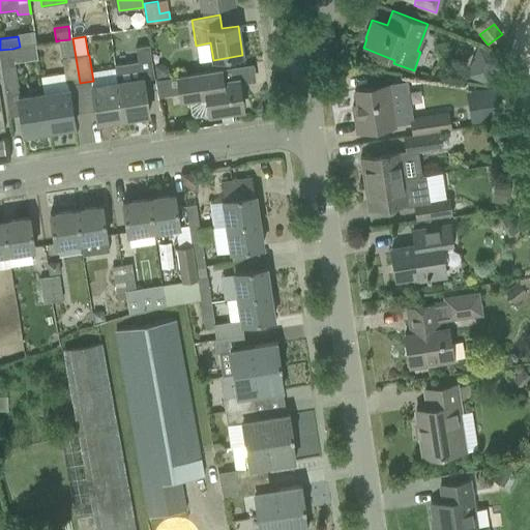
[(59,40),(66,85),(80,83),(72,38),(69,39),(59,40)]
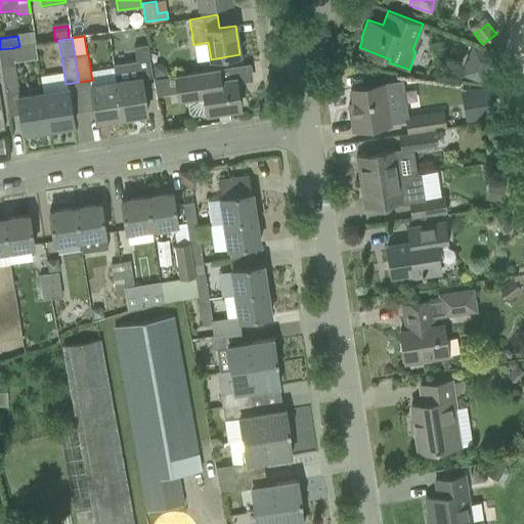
[(138,73),(151,71),(147,44),(135,46),(137,60),(114,63),(115,70),(117,81),(116,81),(121,118),(147,114),(141,77),(139,77),(138,73)]
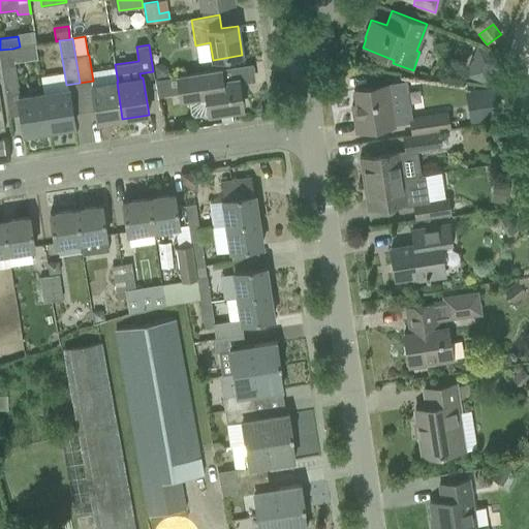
[(20,97),(12,49),(0,50),(0,60),(9,117),(20,116),(24,134),(49,130),(42,93),(20,97)]
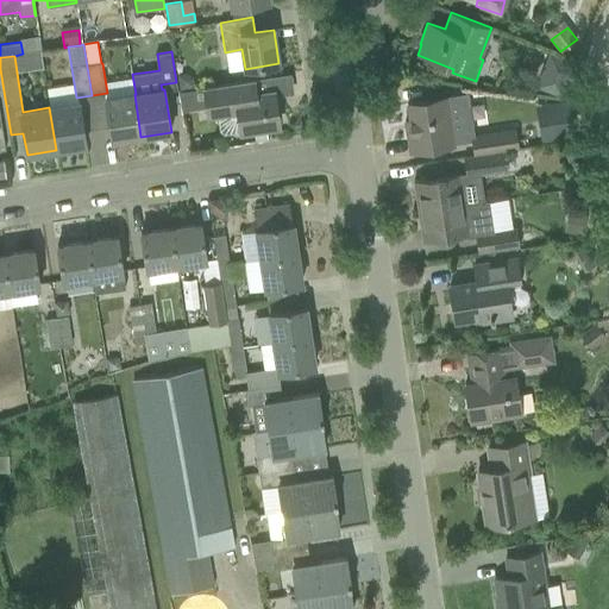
[(577,63),(563,58),(550,93),(563,99),(577,63)]
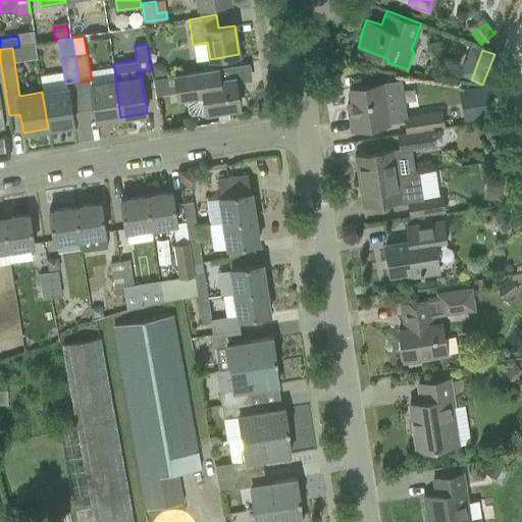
[(153,63),(155,75),(167,73),(165,61),(153,63)]
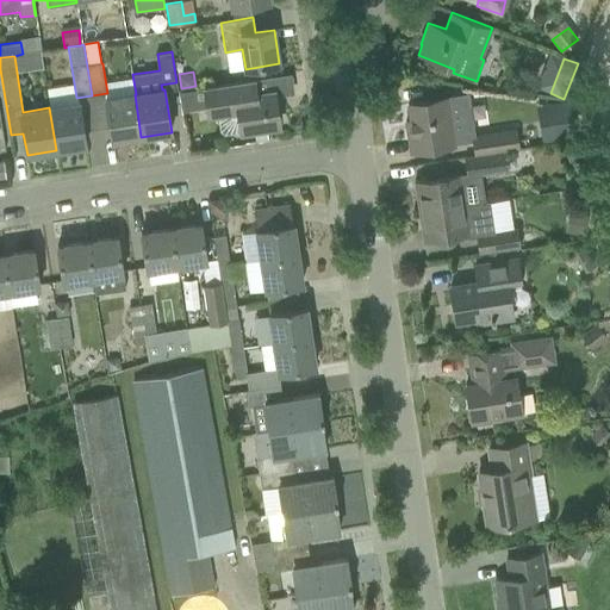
[(238,112),(242,132),(279,126),(274,92),(256,95),(254,81),(255,81),(255,80),(203,87),(207,117),(238,112)]
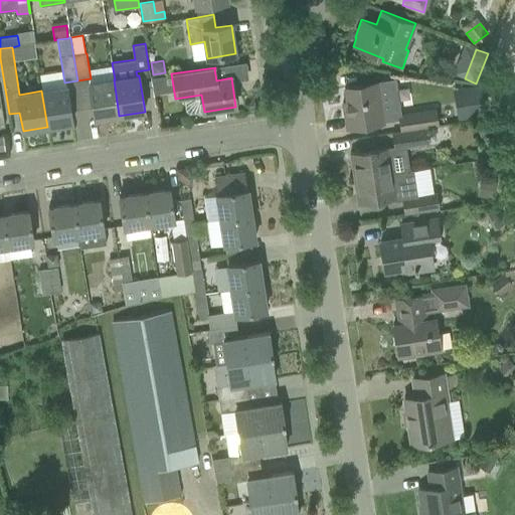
[(165,93),(163,76),(152,77),(154,95),(165,93)]
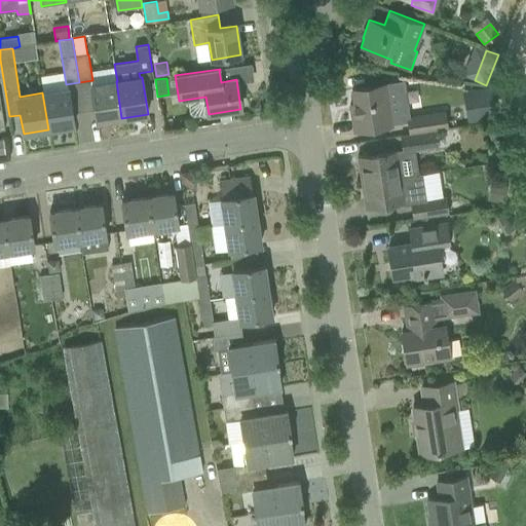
[(90,85),(97,122),(121,118),(116,81),(90,85)]
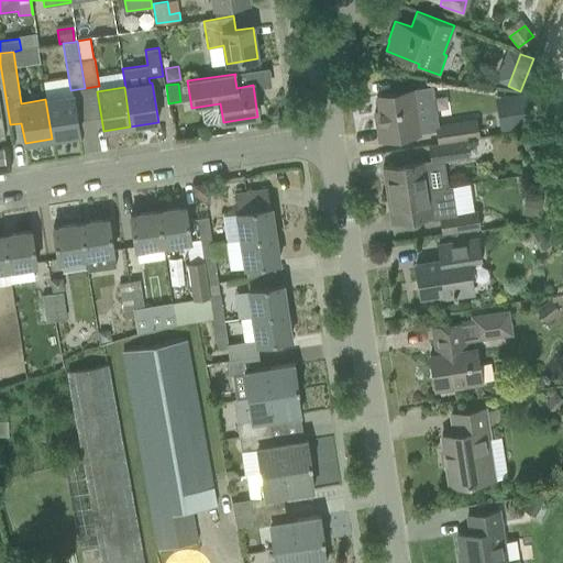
[(376,122),(378,141),(419,134),(412,91),(377,97),(381,122),(376,122)]
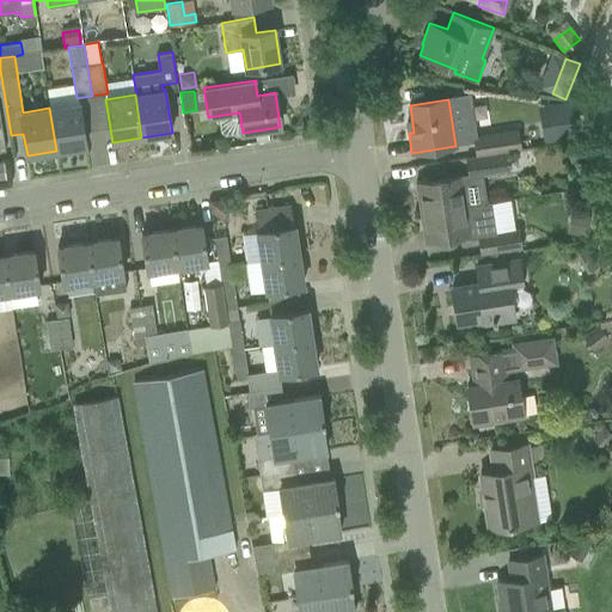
[(573,102),(552,104),(556,127),(543,129),(545,144),(577,139),(575,120),(573,102)]
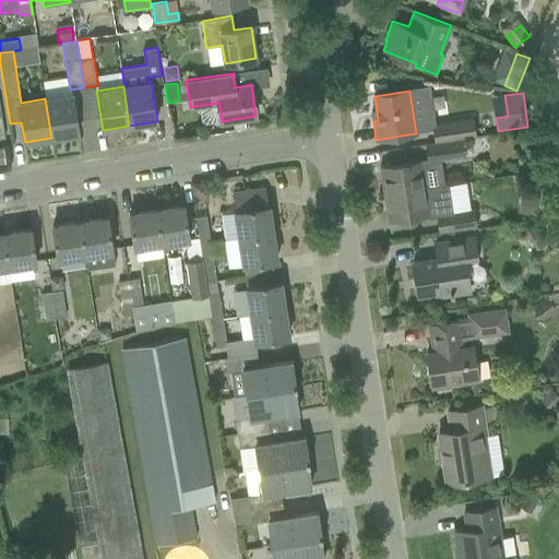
[(72,94),(45,98),(51,138),(79,133),(72,94)]
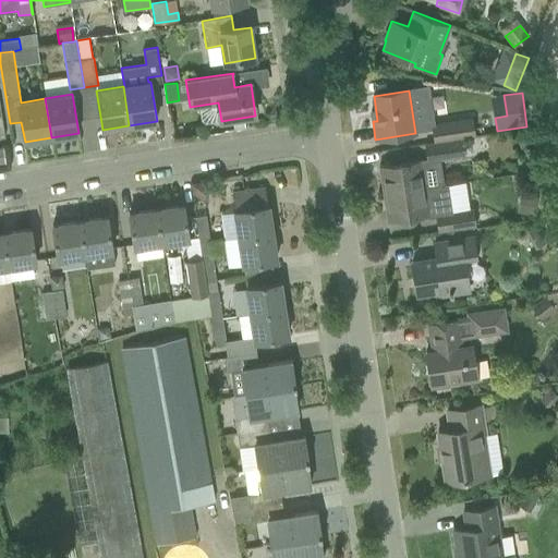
[(434,143),(462,137),(475,135),(473,118),(431,124),(434,143)]
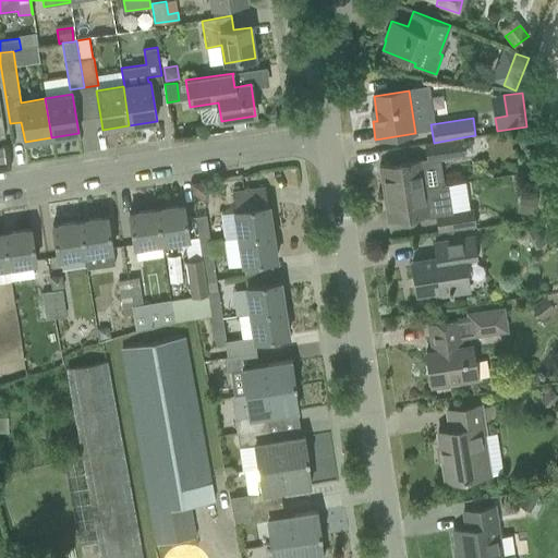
[(516,133),(521,150),(538,145),(533,128),(516,133)]
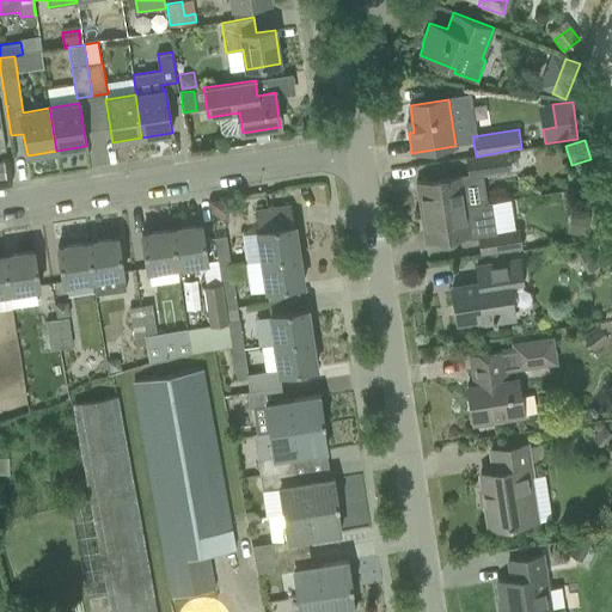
[(469,177),(510,170),(507,151),(476,157),(465,158),(469,177)]
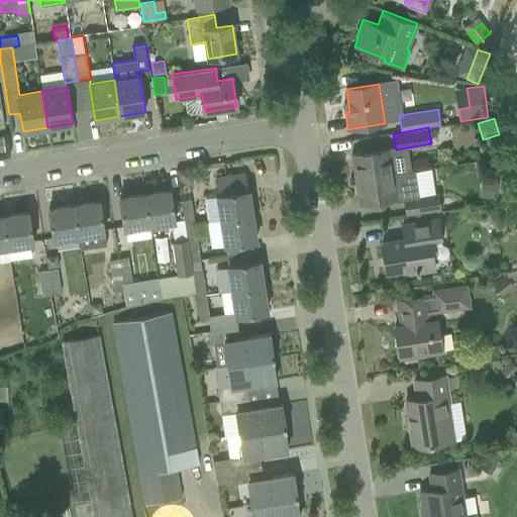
[(351,153),(355,178),(393,172),(390,148),(351,153)]
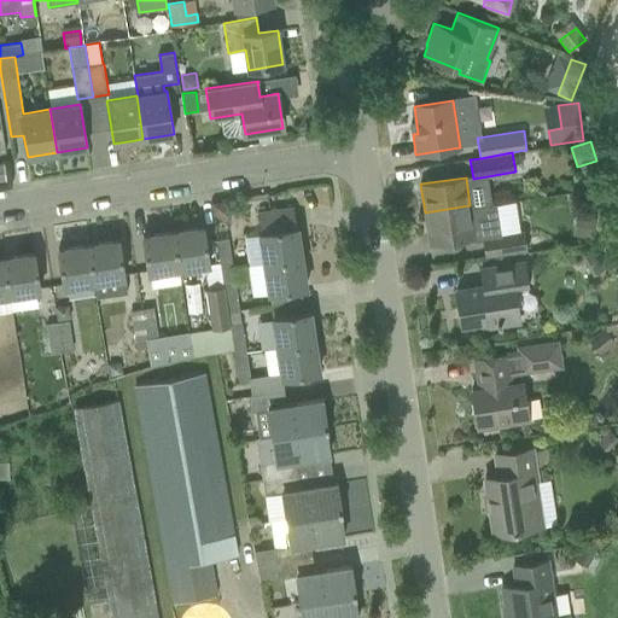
[(542,186),(537,192),(543,197),(548,191),(542,186)]
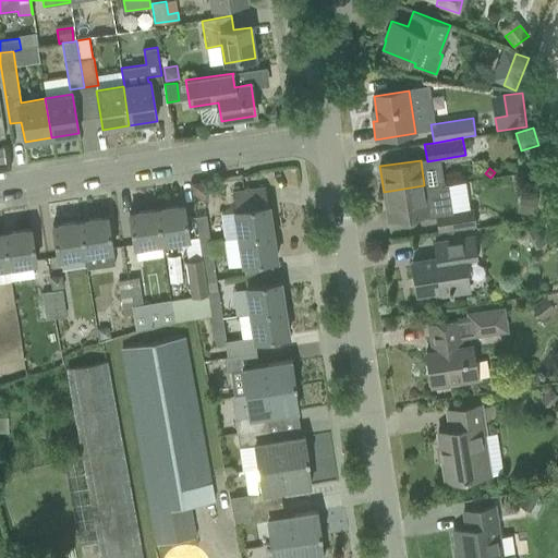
[(201,199),(210,187),(202,181),(191,183),(193,194),(201,199)]
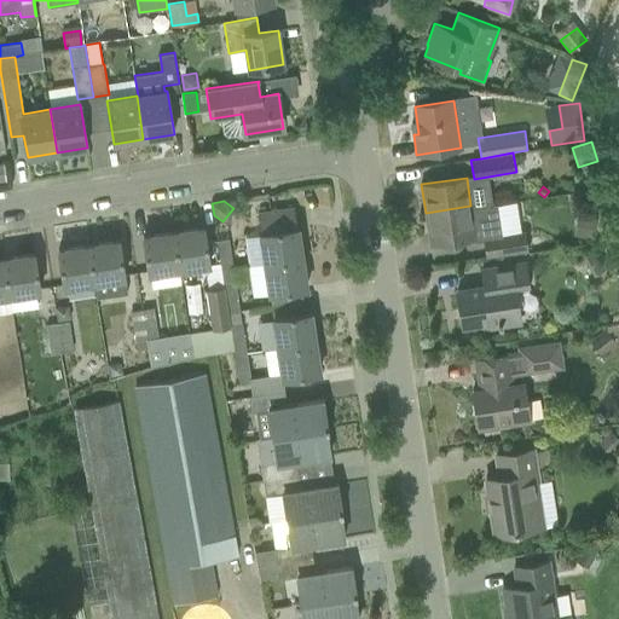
[(470,206),(426,213),(431,246),(475,239),(474,230),(499,226),(497,204),(472,208),(470,206)]
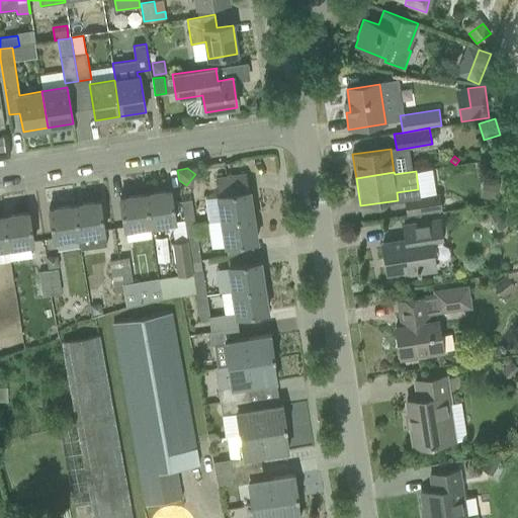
[(222,212),(252,207),(249,190),(248,190),(246,174),(217,178),(222,212)]
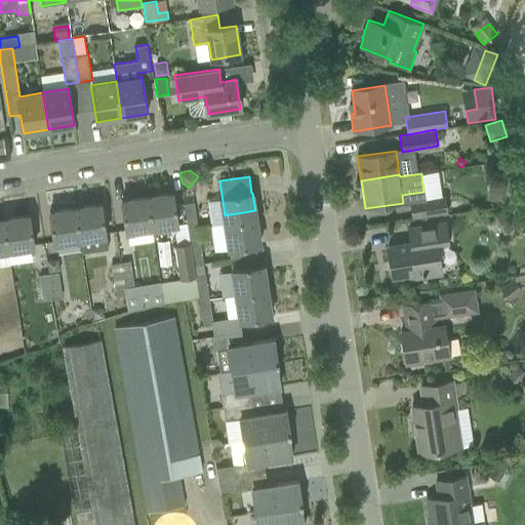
[(507,186),(490,184),(487,200),(503,203),(507,186)]
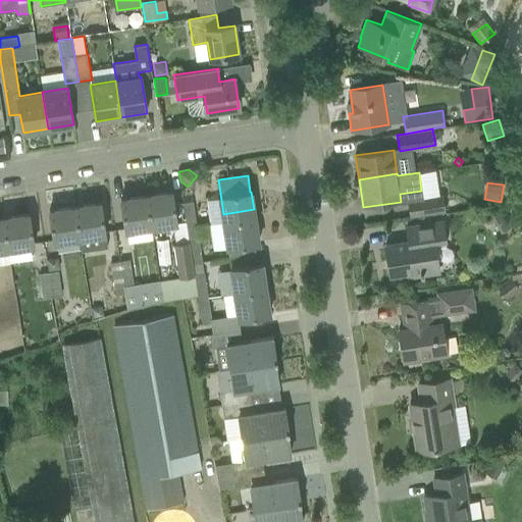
[(172,192),(147,196),(151,227),(177,223),(172,192)]
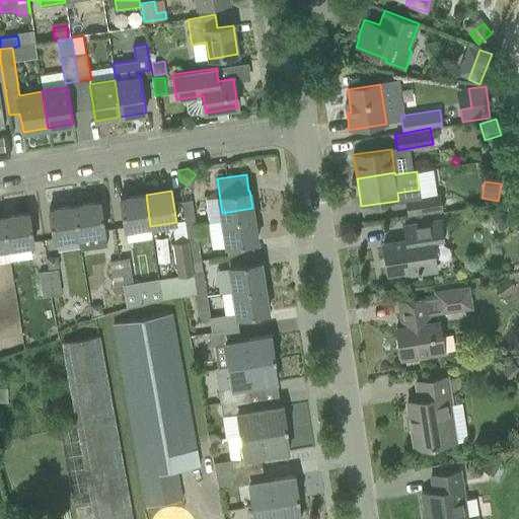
[(408,215),(443,209),(441,194),(405,199),(408,215)]
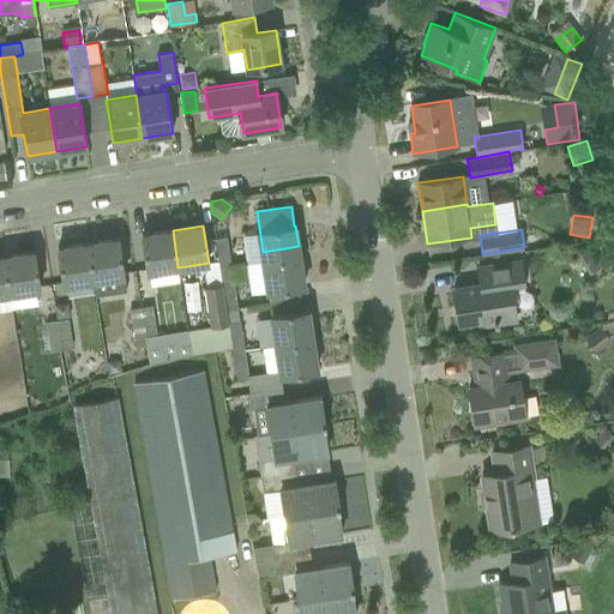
[(148,272),(178,268),(173,230),(142,235),(148,272)]
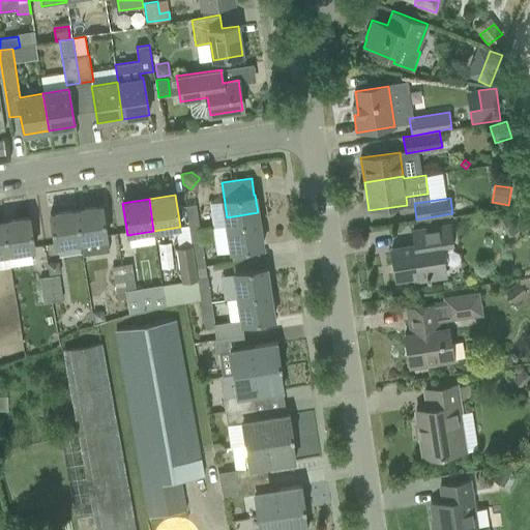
[(200,230),(196,205),(186,206),(189,231),(200,230)]
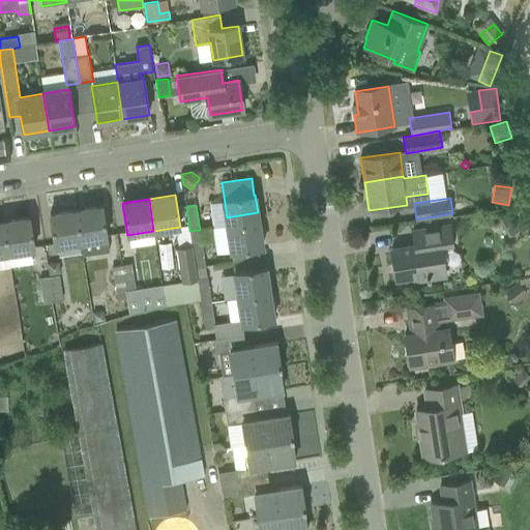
[(83,255),(110,251),(102,206),(76,210),(83,255)]
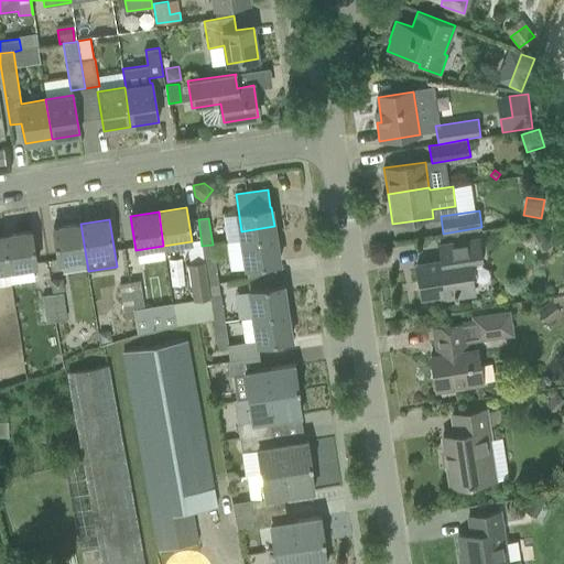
[(58,262),(85,258),(87,271),(88,271),(80,224),(53,228),(58,262)]
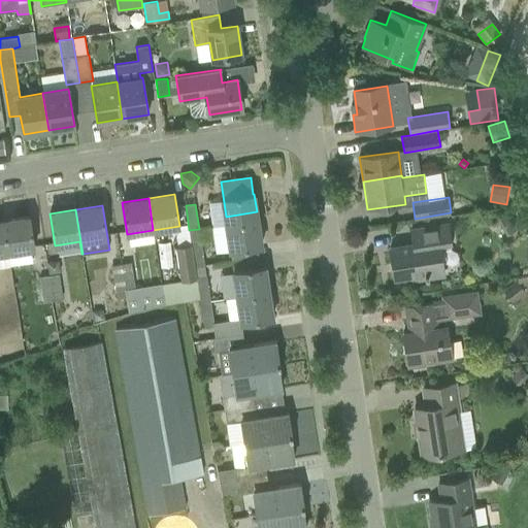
[(257,211),(226,217),(231,251),(262,246),(257,211)]
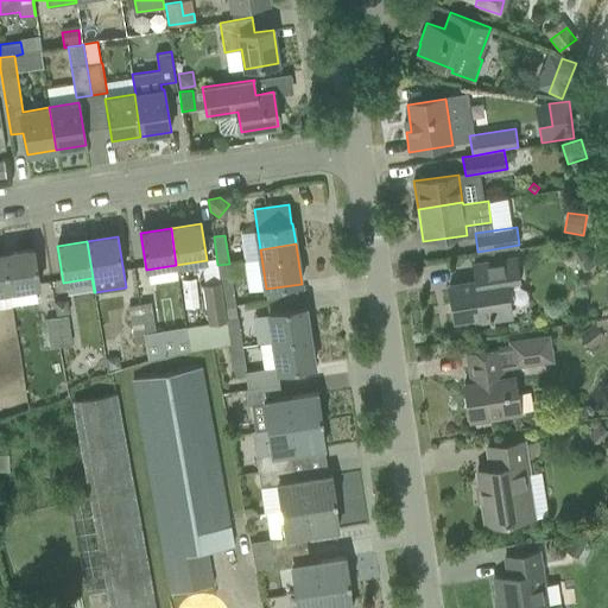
[(584,245),(572,253),(583,272),(596,265),(584,245)]
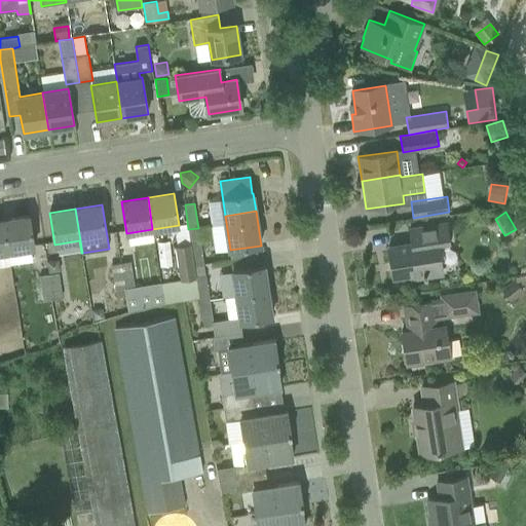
[(30,216),(3,220),(8,252),(34,248),(30,216)]
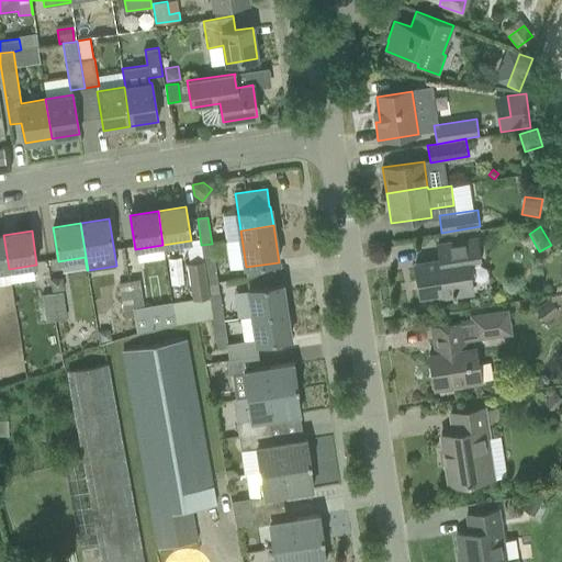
[(0,270),(9,269),(3,235),(0,235),(0,270)]
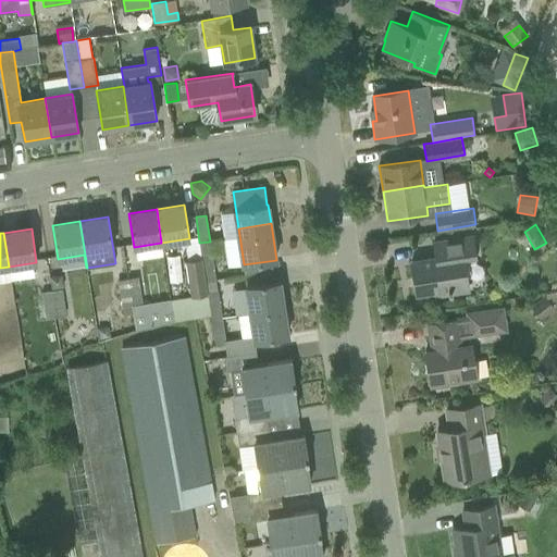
[(434,292),(434,296),(469,291),(465,262),(477,260),(472,236),(434,242),(436,258),(411,262),(416,294),(434,292)]
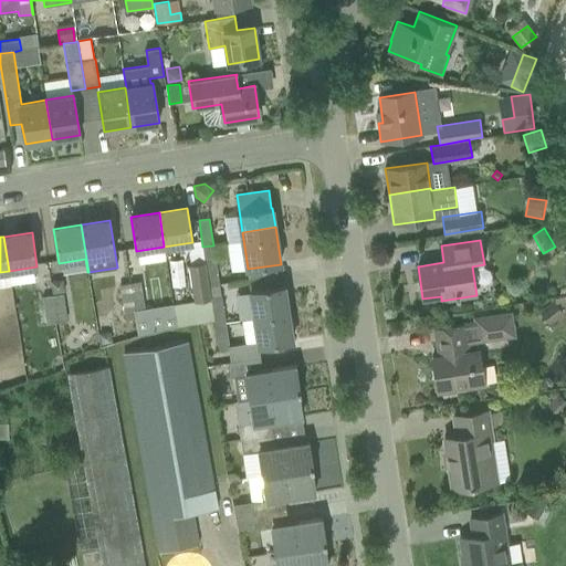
[(219,283),(213,245),(202,247),(206,263),(209,284),(219,283)]
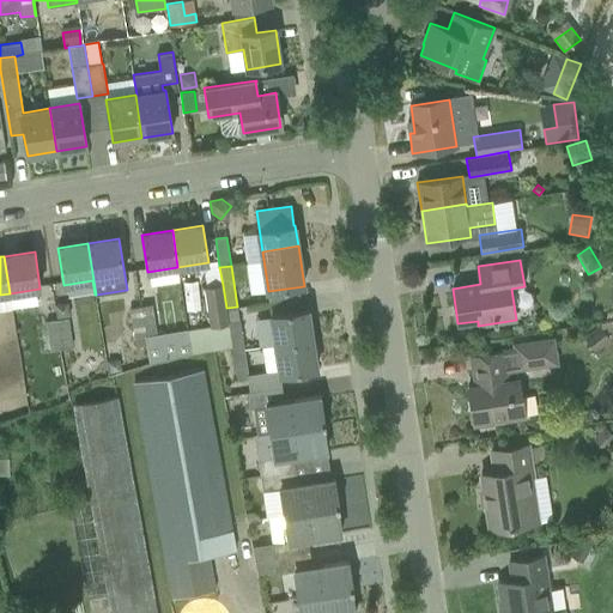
[(183,280),(188,309),(204,307),(198,278),(183,280)]
